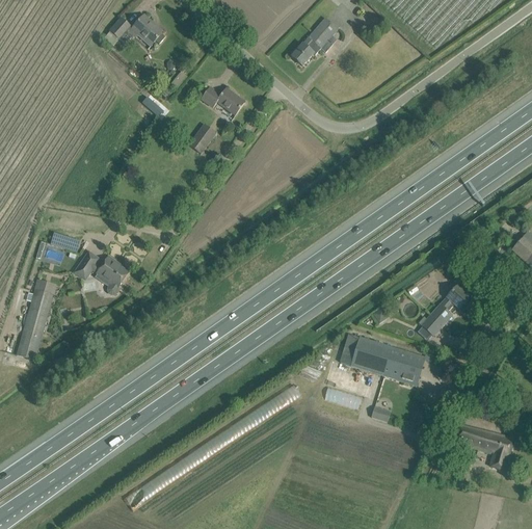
[(375,25),(378,21),(369,12),(365,17),(369,20),(367,22),(371,26),(373,23),(375,25)]
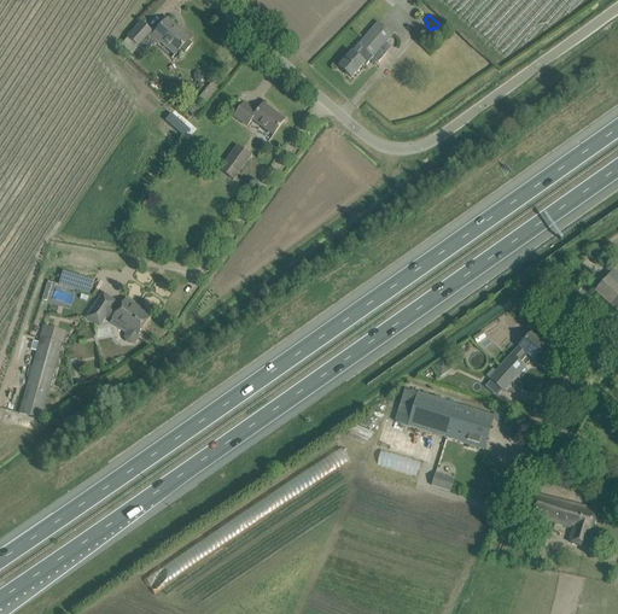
[(181,45),(185,50),(192,41),(187,37),(174,25),(175,23),(168,16),(155,31),(176,51),(180,46),(181,45)]
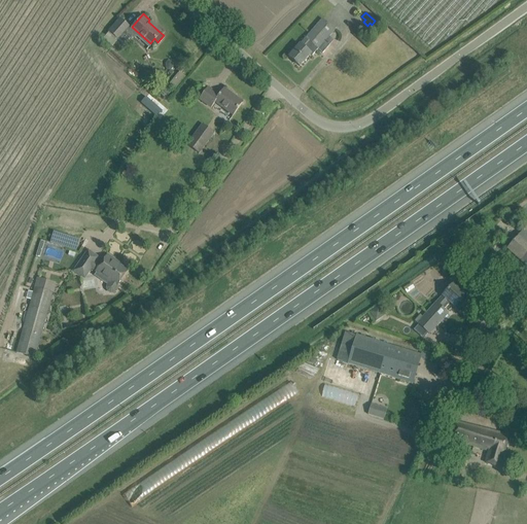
[(295,46),(289,55),(300,64),(310,51),(312,54),(318,46),(322,50),(329,42),(325,38),(335,27),(327,21),(322,15),(295,46)]
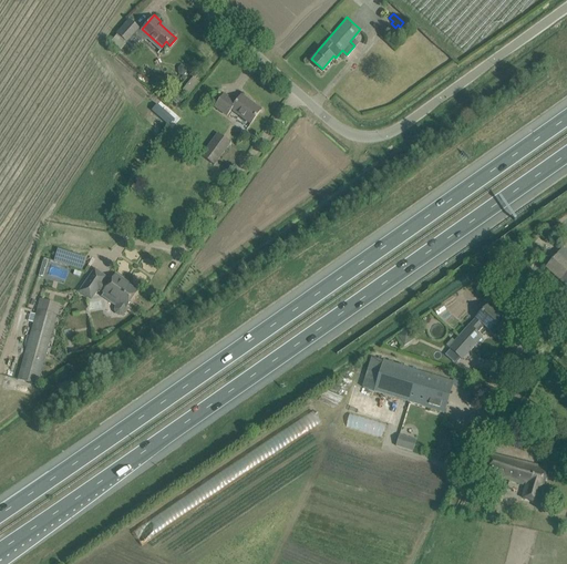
[(121,48),(132,36),(140,27),(130,18),(111,39),(121,48)]
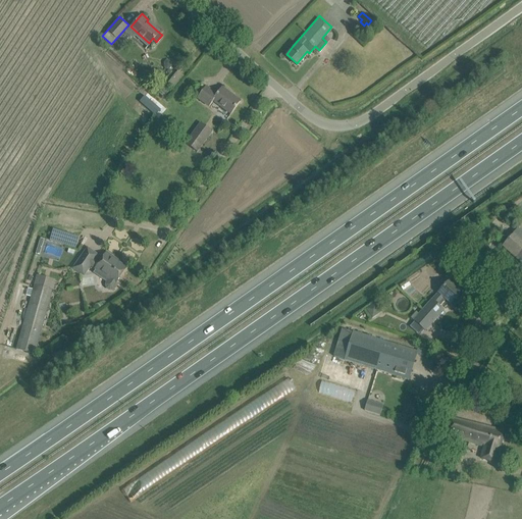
[(177,68),(168,81),(174,86),(185,74),(177,68)]
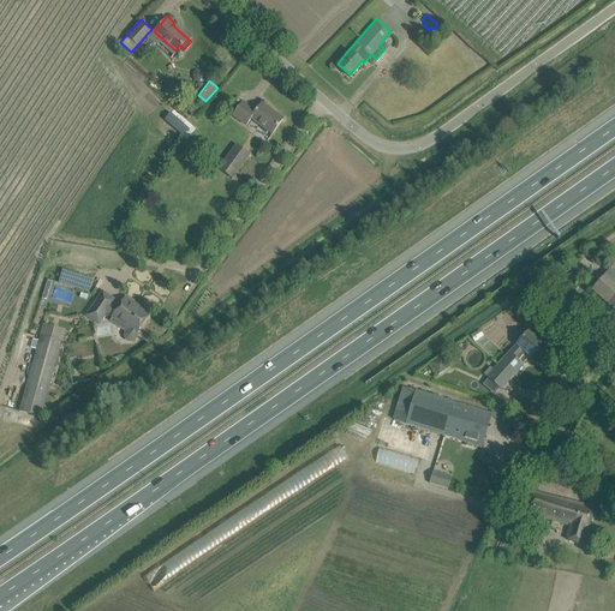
[(256,108),(243,99),(233,113),(246,123),(251,117),(272,131),(284,117),(262,100),(256,108)]
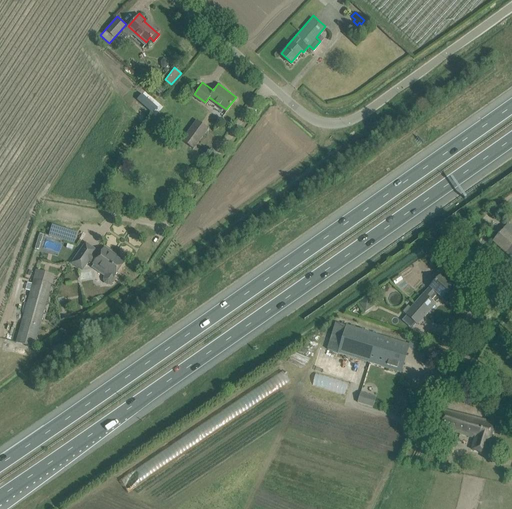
[(193,146),(205,130),(194,122),(182,138),(193,146)]
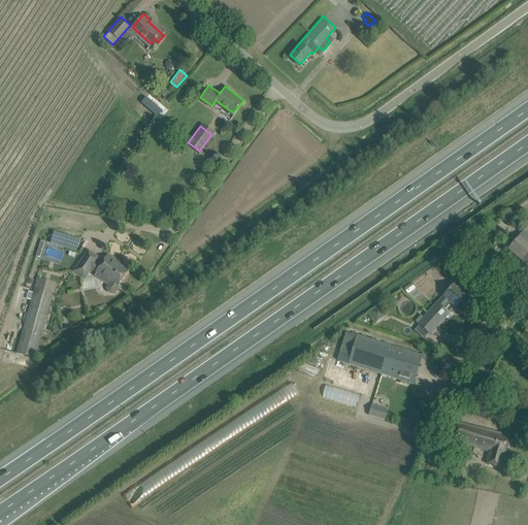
[(522,259),(527,252),(527,229),(525,227),(507,247),(522,259)]
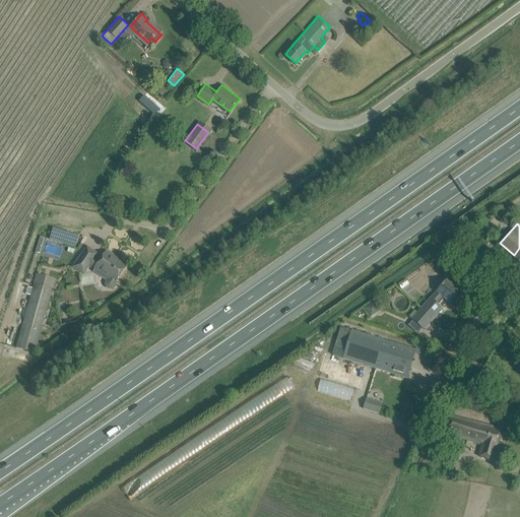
[(39,252),(44,236),(40,235),(35,250),(39,252)]
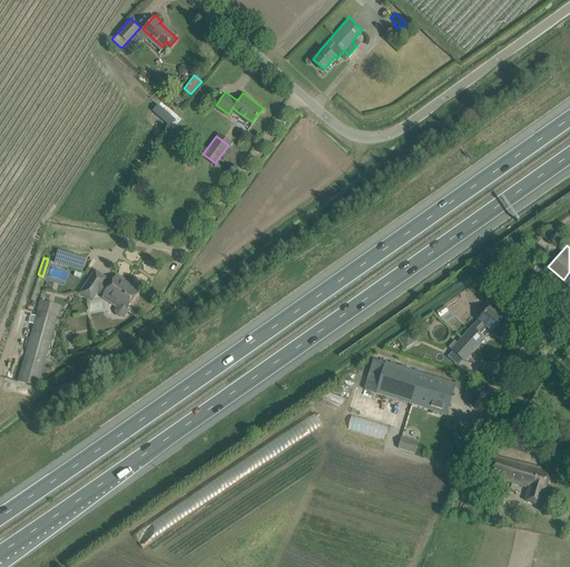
[(123,280),(124,279),(117,273),(108,285),(102,282),(106,276),(96,269),(84,284),(95,292),(99,286),(105,291),(104,291),(110,295),(108,300),(117,305),(116,309),(117,312),(119,314),(123,314),(126,312),(129,308),(127,306),(138,290),(123,280)]
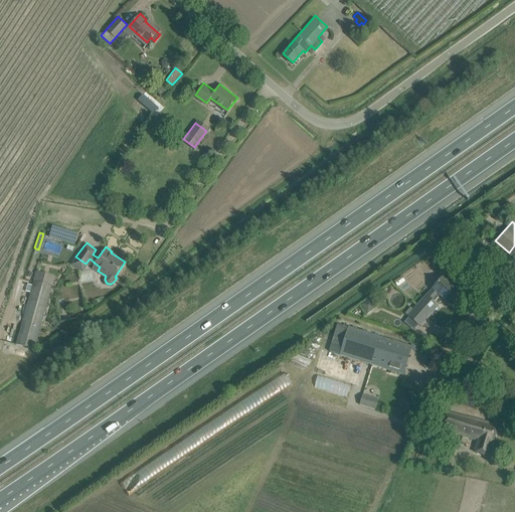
[(425,293),(407,313),(419,324),(438,304),(433,299),(439,291),(445,297),(446,296),(447,298),(451,297),(456,292),(456,290),(454,288),(455,287),(443,276),(426,293),(425,293)]
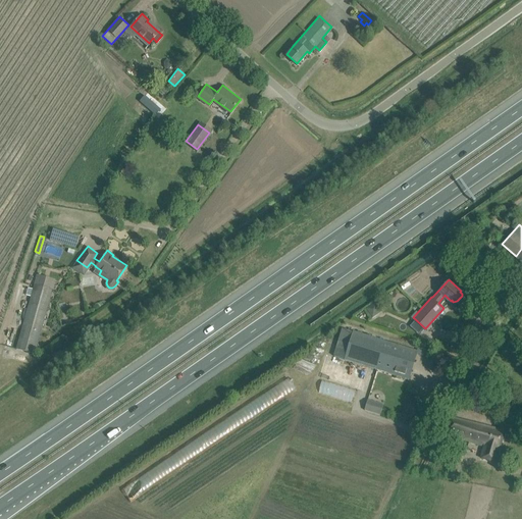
[(35,352),(52,288),(34,282),(16,347),(35,352)]
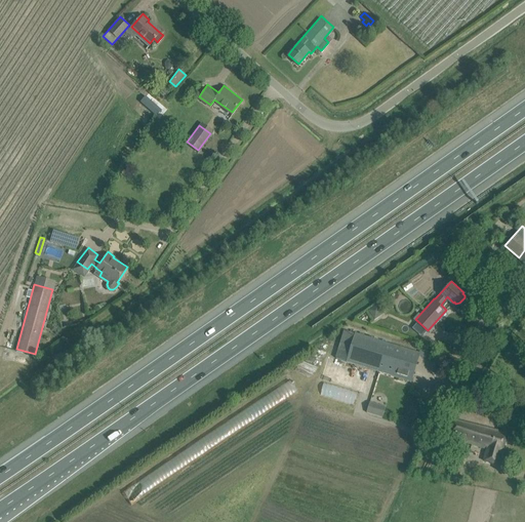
[(344,327),(335,356),(347,359),(347,360),(411,379),(418,353),(419,351),(355,331),(344,327)]
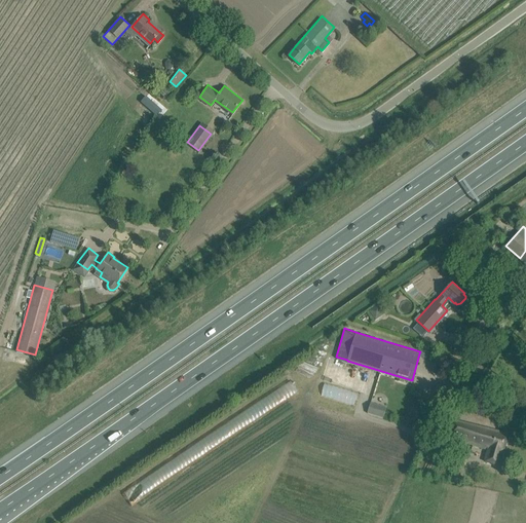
[(456,342),(453,351),(470,357),(477,344),(470,340),(467,345),(456,342)]
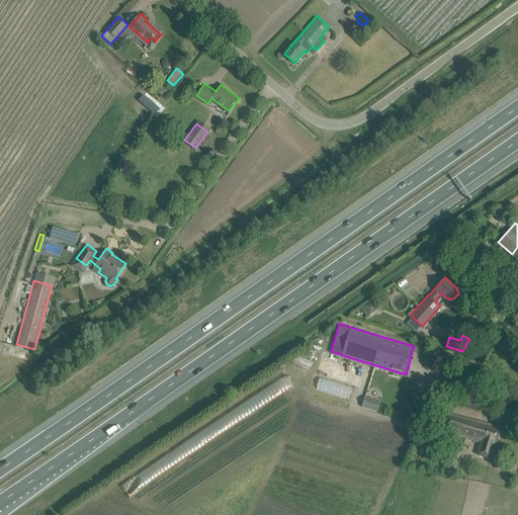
[(487,382),(493,373),(486,369),(484,371),(482,369),(478,376),(487,382)]
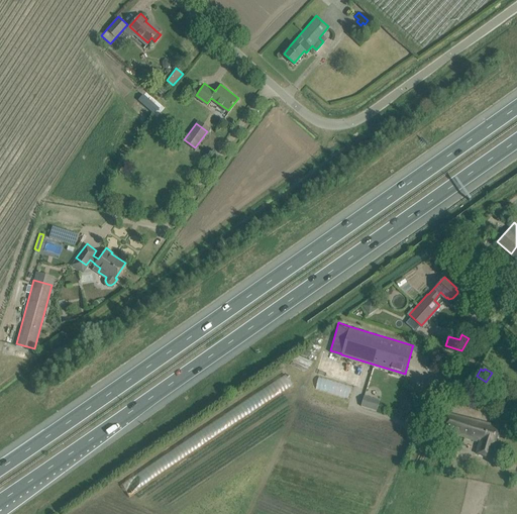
[(345,393),(347,383),(316,376),(314,386),(345,393)]
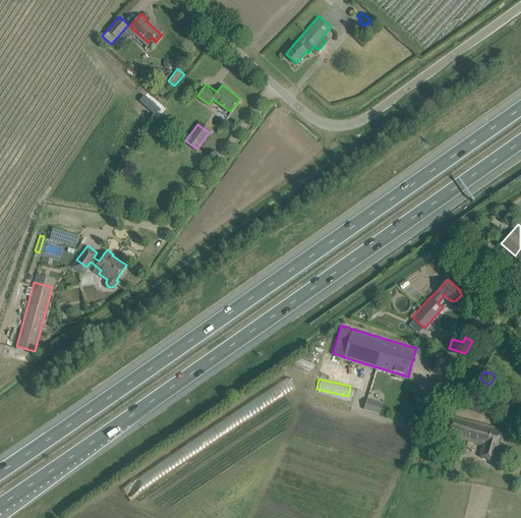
[(496,456),(504,427),(450,414),(446,432),(484,441),(481,452),(496,456)]
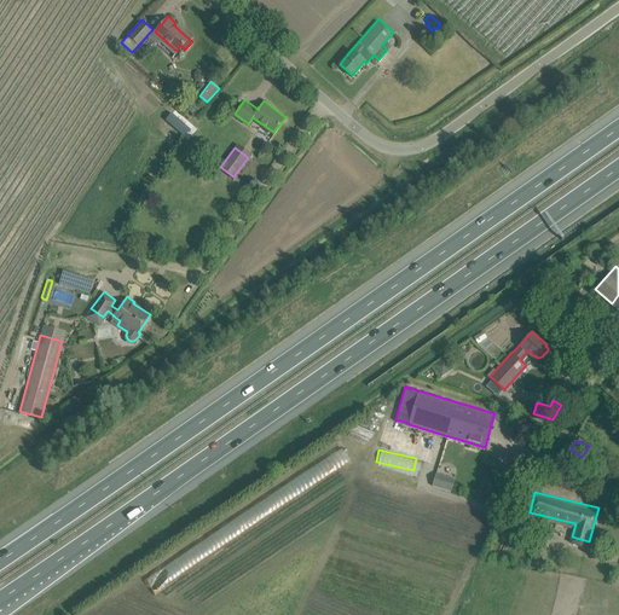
[(532,553),(539,556),(543,544),(536,541),(532,553)]
